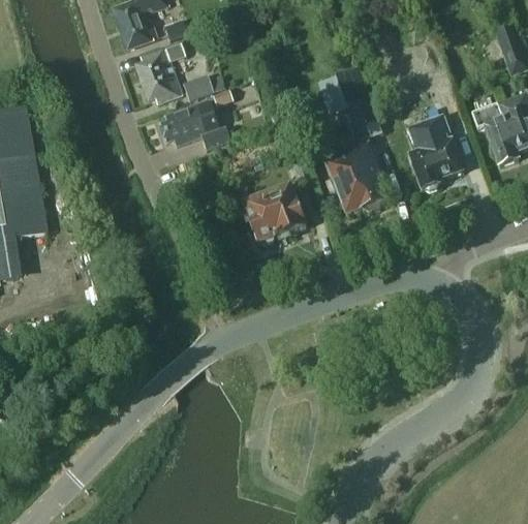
[(113,7),(128,49),(158,37),(148,12),(169,4),(167,0),(133,0),(113,7)]
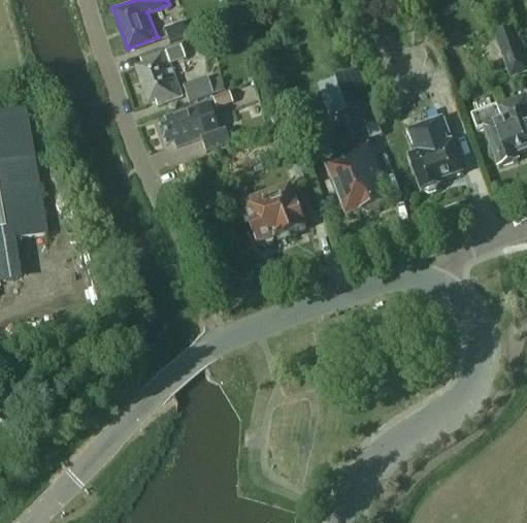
[(164,25),(170,41),(187,35),(180,19),(164,25)]
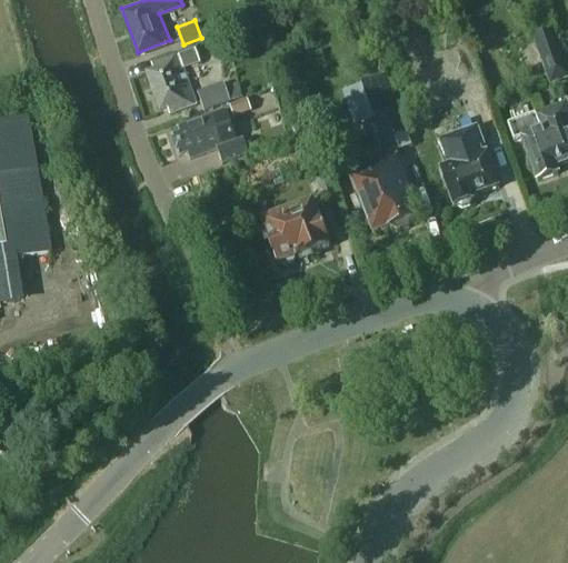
[(531,34),(549,82),(567,74),(567,72),(551,28),(531,34)]
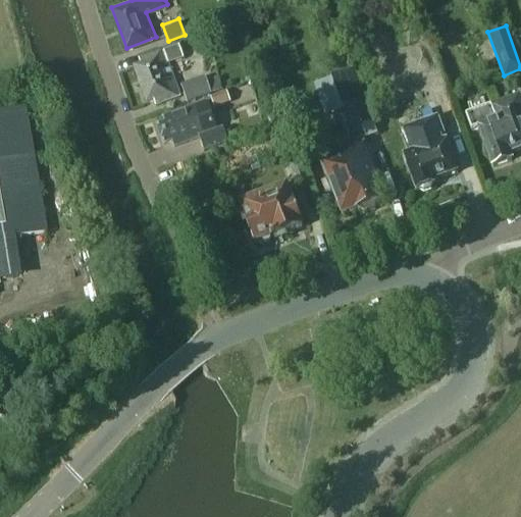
[(156,102),(179,93),(167,59),(184,54),(178,41),(140,56),(141,60),(134,62),(147,100),(154,98),(156,102)]
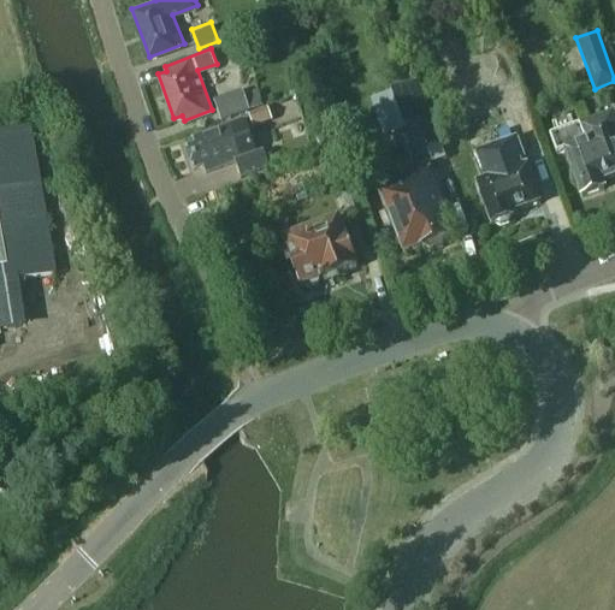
[(417,78),(392,88),(404,124),(430,116),(417,78)]
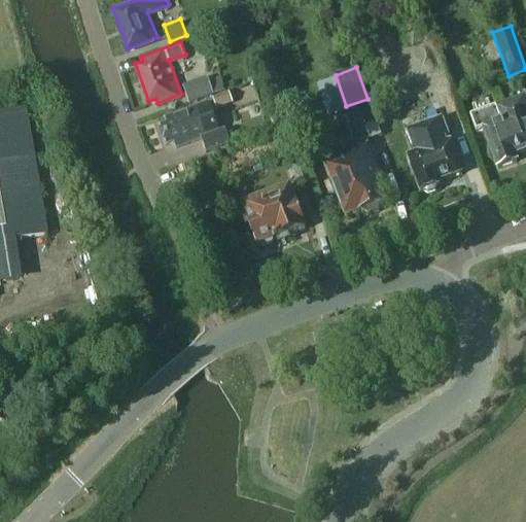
[(220,75),(209,79),(206,73),(181,81),(188,100),(224,87),(220,75)]
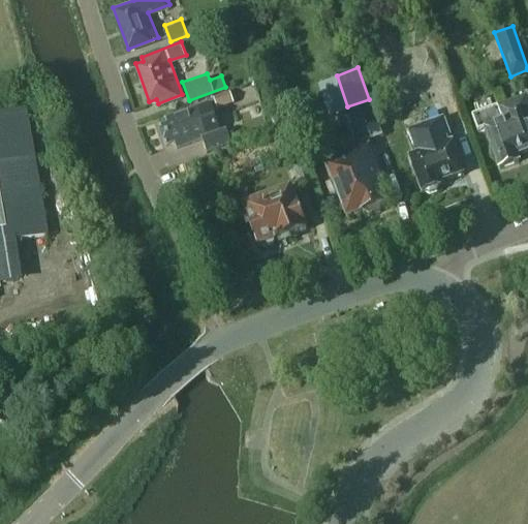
[(216,105),(233,99),(229,89),(213,95),(216,105)]
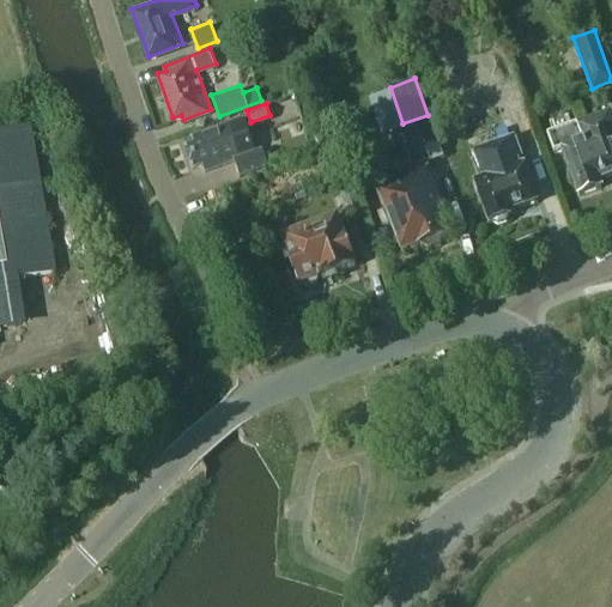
[(611,170),(611,133),(611,115),(610,109),(547,132),(553,150),(563,146),(580,192),(601,183),(598,176),(611,170)]
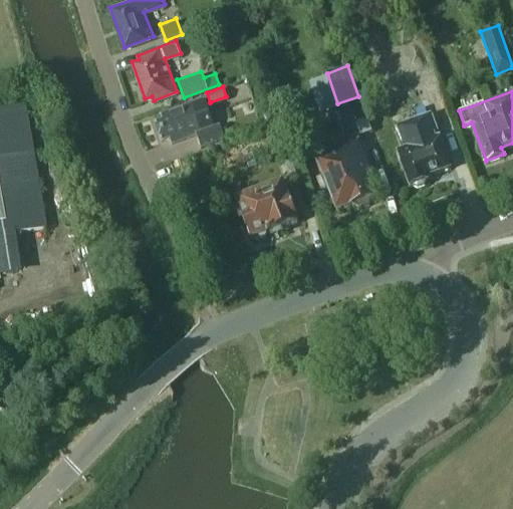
[(220,122),(215,124),(204,96),(162,111),(164,117),(155,120),(162,140),(171,137),(172,141),(197,132),(201,145),(225,136),(220,122)]
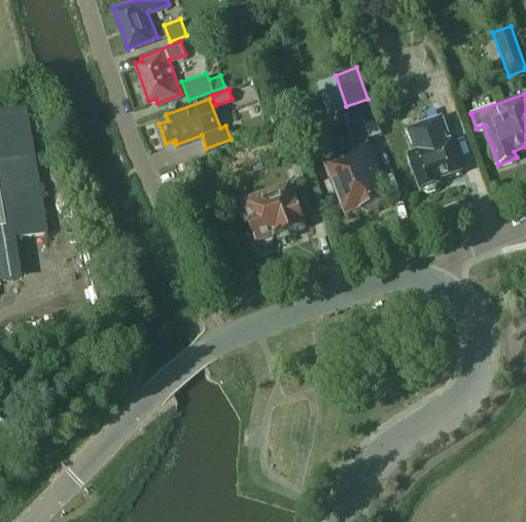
[(268,106),(274,124),(292,117),(288,106),(280,109),(278,102),(268,106)]
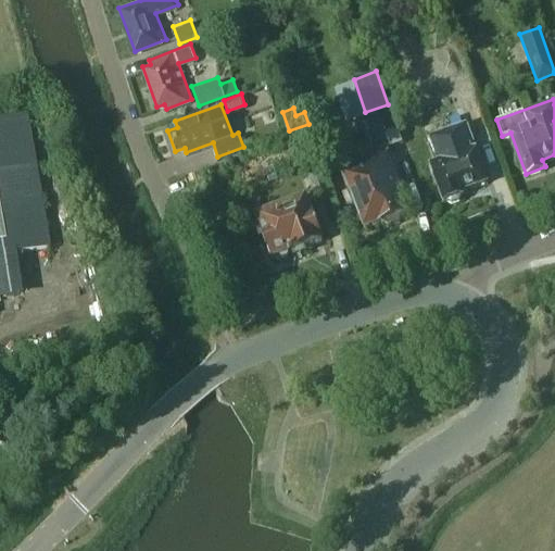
[(0,253),(47,246),(24,113),(0,117),(0,253)]
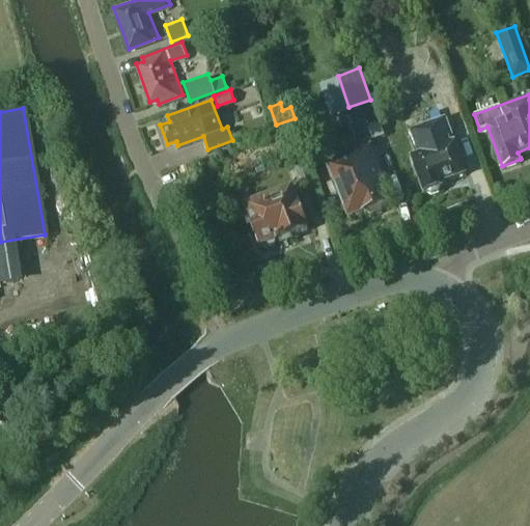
[(411,156),(424,190),(425,190),(430,192),(438,190),(440,185),(443,184),(442,181),(466,171),(445,115),(409,129),(417,153),(411,156)]
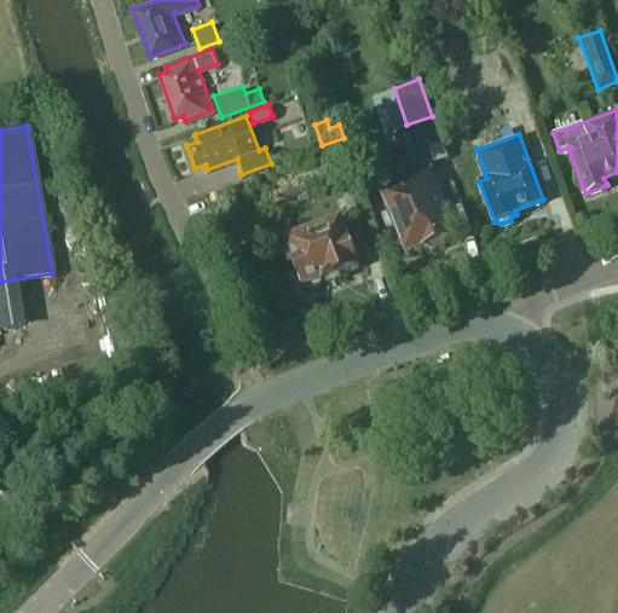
[(432,167),(410,175),(382,185),(406,252),(423,244),(432,248),(444,243),(449,236),(439,209),(446,207),(432,167)]
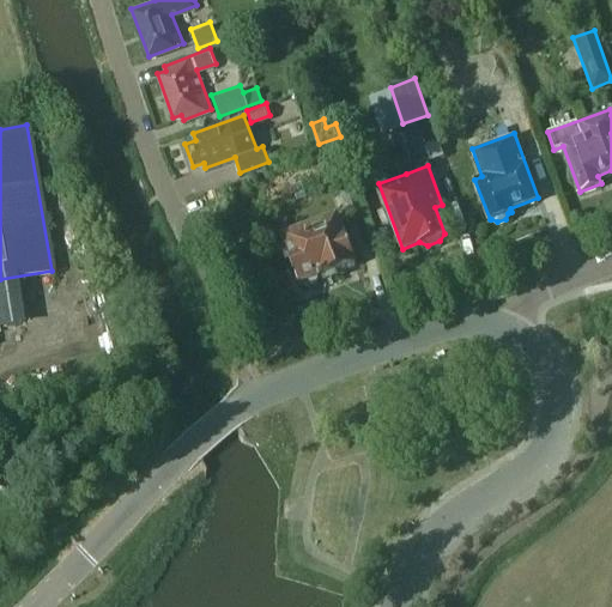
[(361,205),(352,178),(337,184),(346,211),(361,205)]
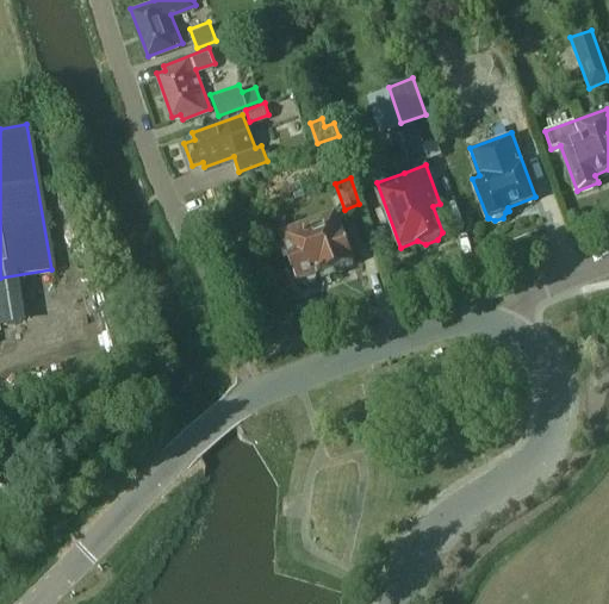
[(279,234),(298,282),(353,261),(335,212),(279,234)]
